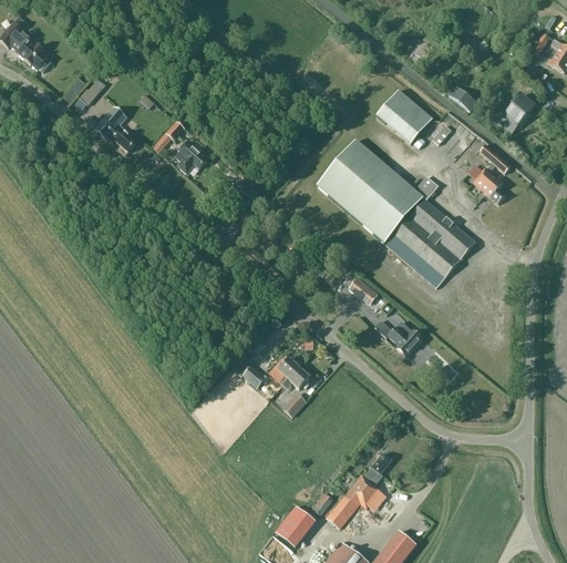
[(31,63),(38,68),(47,57),(29,41),(31,39),(22,30),(29,22),(19,14),(0,36),(0,39),(8,45),(11,43),(20,51),(19,52),(26,58),(24,59),(30,64),(31,63)]
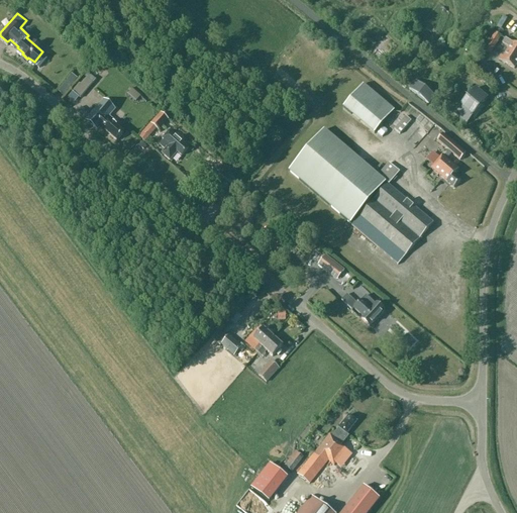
[(491,50),(501,33),(495,29),(484,46),(491,50)]
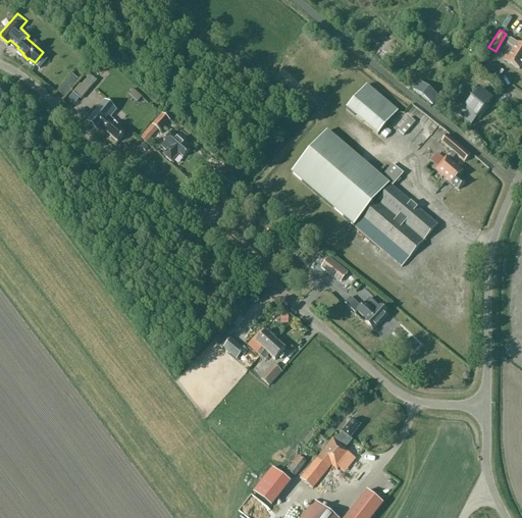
[(506,52),(503,56),(519,65),(521,60),(521,42),(517,40),(510,36),(507,40),(514,44),(508,54),(506,52)]
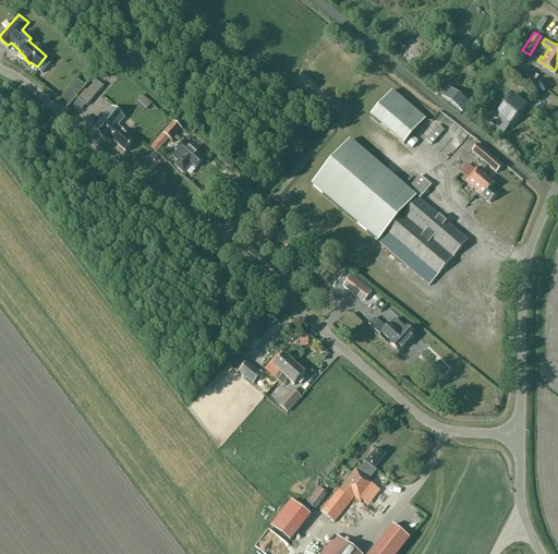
[(517,72),(528,81),(532,75),(521,68),(517,72)]
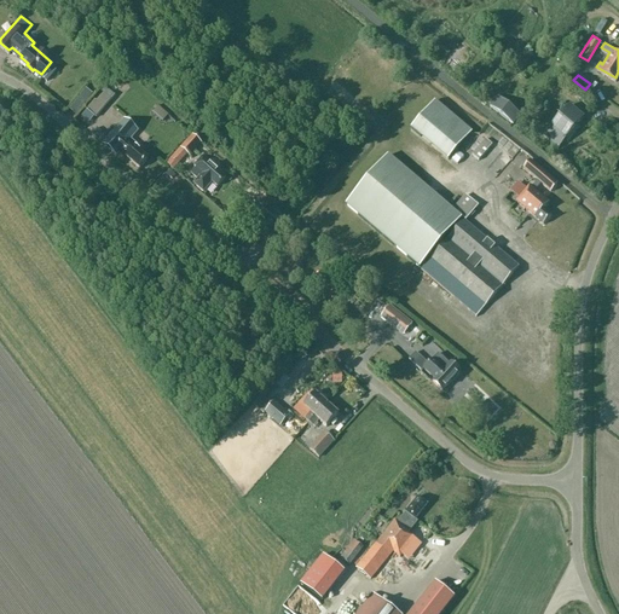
[(520,110),(497,92),(490,102),(513,120),(520,110)]
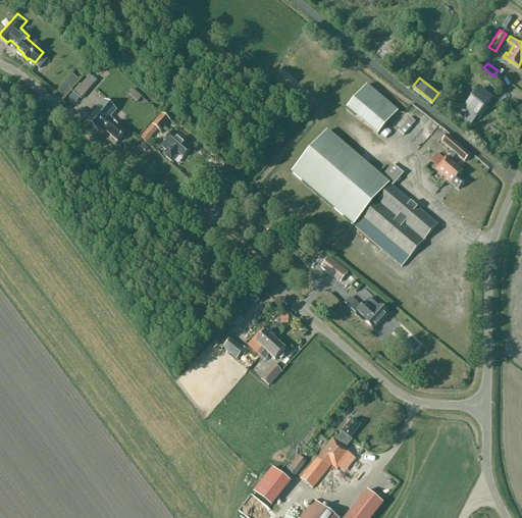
[(378,132),(398,108),(366,82),(347,105),(354,112),(355,111),(378,132)]
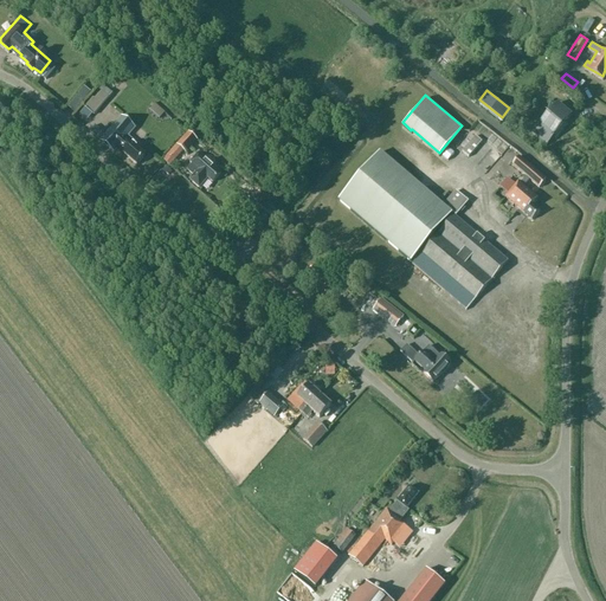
[(548,105),(537,134),(547,141),(554,133),(555,134),(561,127),(560,125),(572,111),(558,99),(550,108),(548,107),(548,105)]
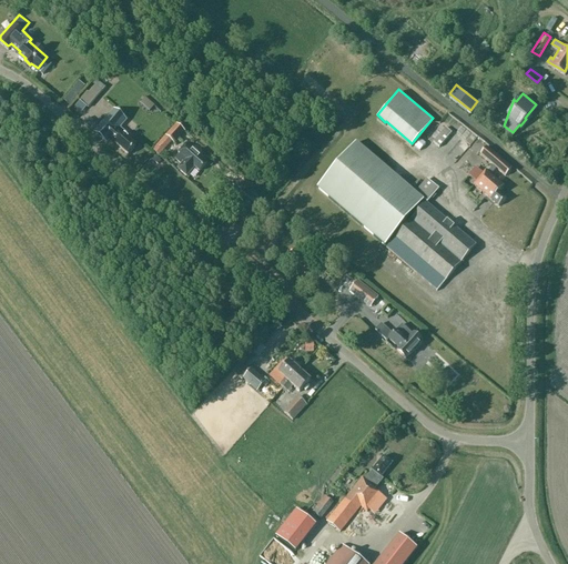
[(141,100),(150,108),(154,103),(145,94),(141,100)]
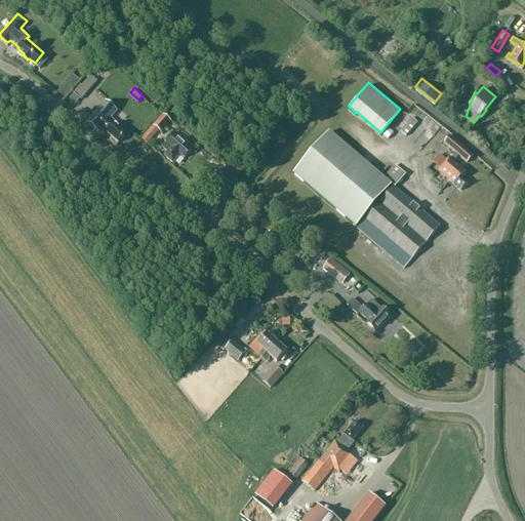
[(114,121),(115,119),(111,115),(117,108),(105,97),(87,119),(98,128),(101,126),(106,130),(107,129),(118,139),(126,131),(114,121)]
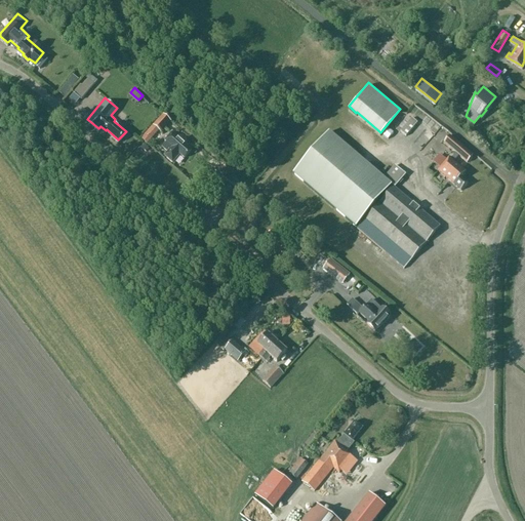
[(153,122),(153,123),(142,135),(145,139),(149,135),(147,133),(155,124),(161,129),(176,113),(168,106),(153,122)]
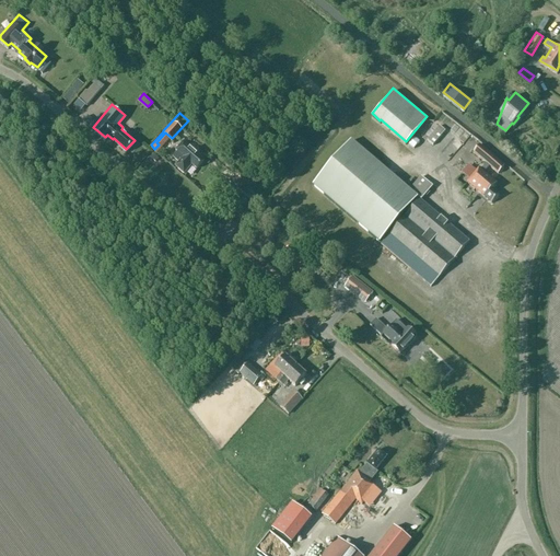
[(433,141),(445,127),(440,123),(427,137),(433,141)]
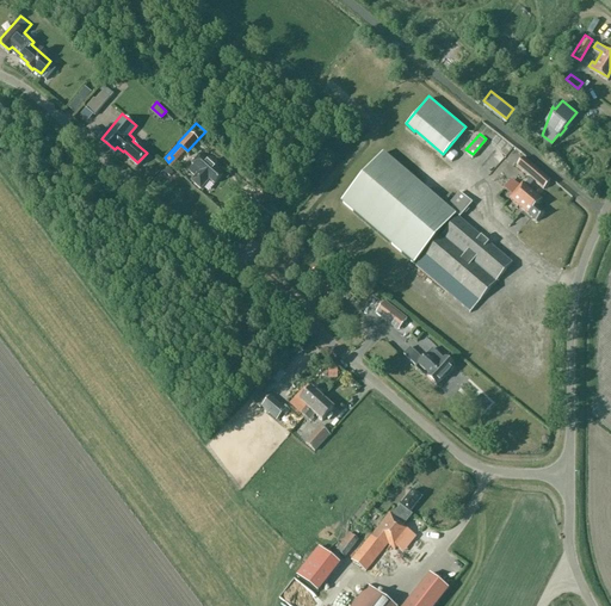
[(486,169),(501,152),(494,146),(479,164),(486,169)]
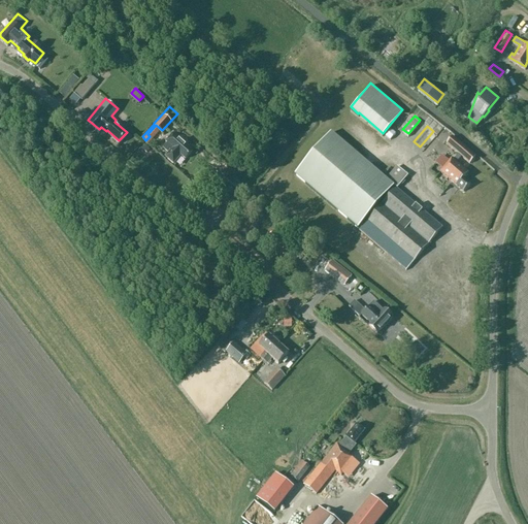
[(324,137),(295,171),(406,267),(442,225),(395,185),(378,203),(377,202),(394,183),(331,129),(324,137)]
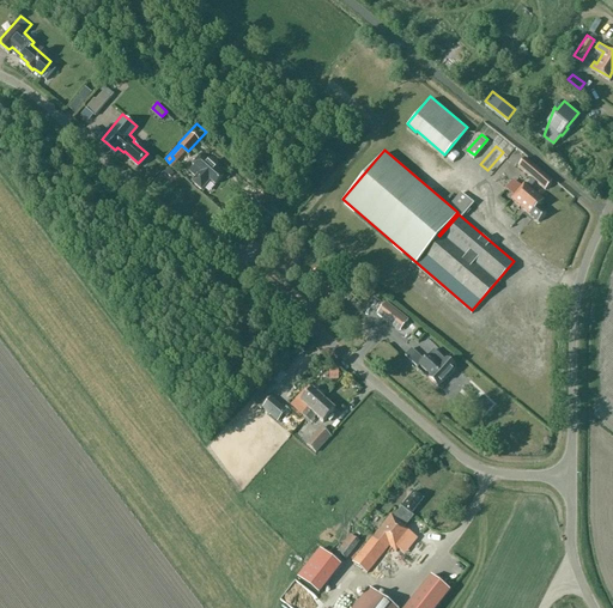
[(223,172),(200,152),(193,160),(194,162),(189,168),(195,174),(192,177),(201,186),(210,176),(216,181),(223,172)]
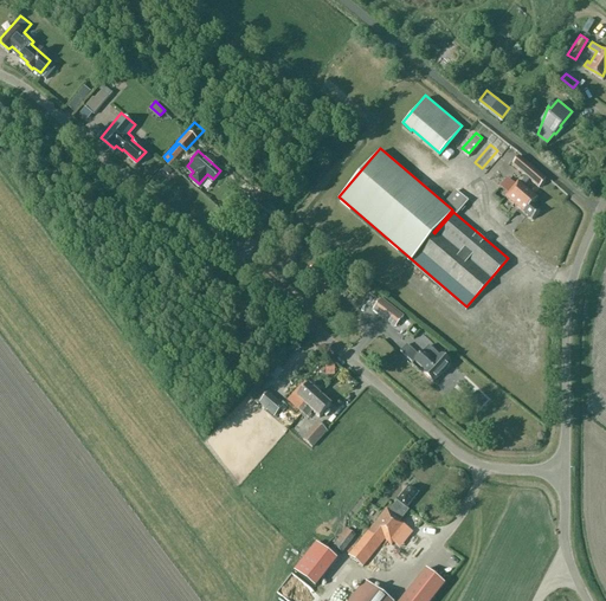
[(519,153),(511,161),(526,173),(520,180),(519,178),(505,193),(532,217),(540,207),(532,200),(537,194),(523,182),(529,175),(539,183),(546,176),(519,153)]
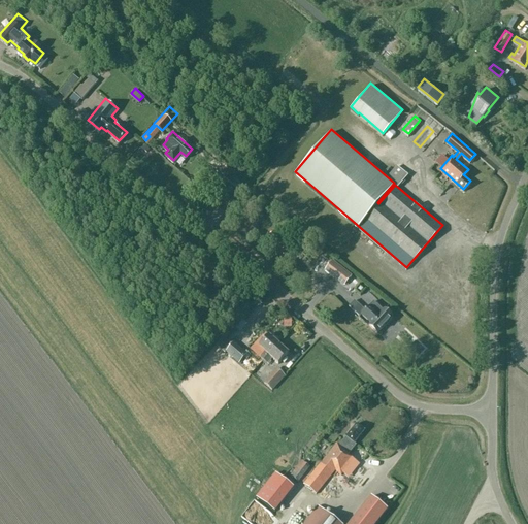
[(427,153),(433,158),(438,153),(432,146),(427,153)]
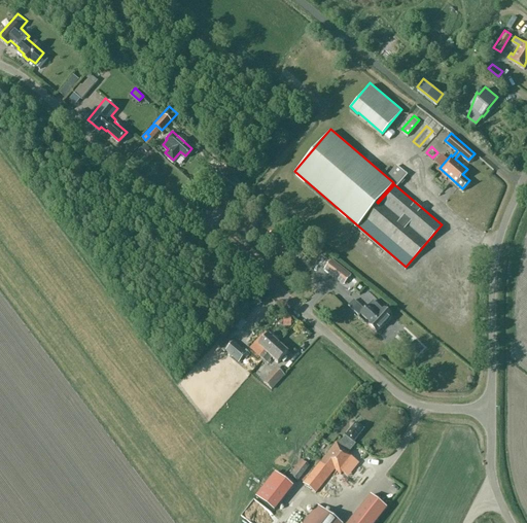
[(408,172),(396,163),(385,175),(396,184),(408,172)]
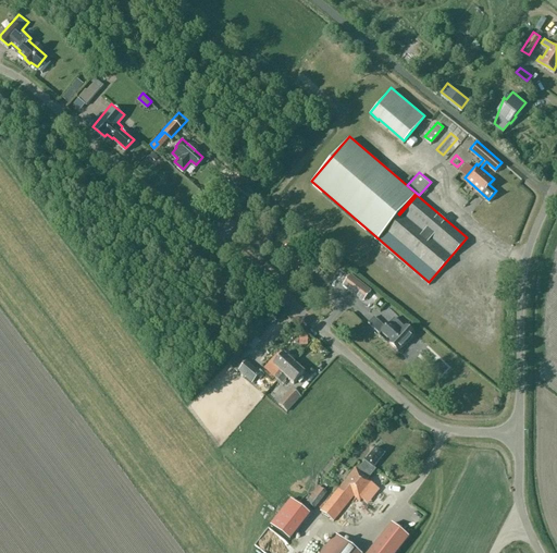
[(350,271),(342,282),(353,290),(354,289),(363,296),(371,287),(350,271)]
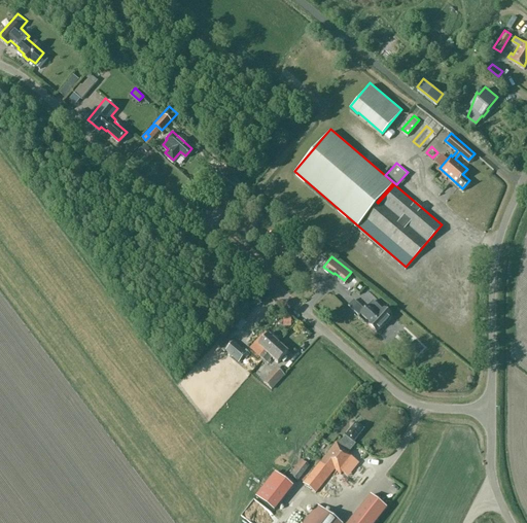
[(364,307),(353,297),(348,303),(359,313),(360,311),(370,320),(369,321),(377,329),(392,313),(383,306),(378,312),(369,303),(364,307)]
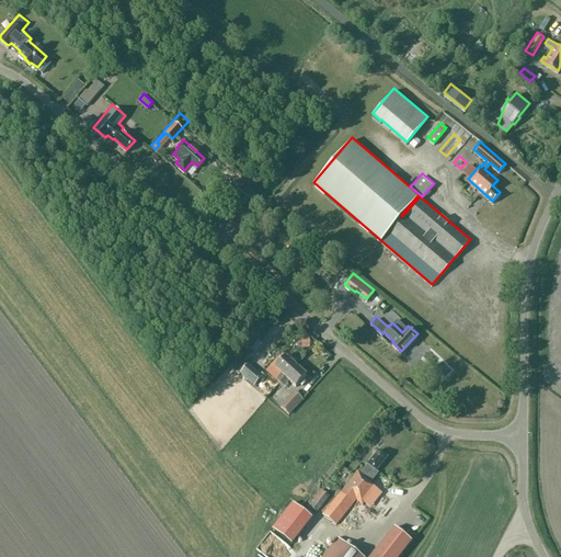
[(296,362),(285,353),(274,364),(282,371),(276,376),(279,379),(296,362)]
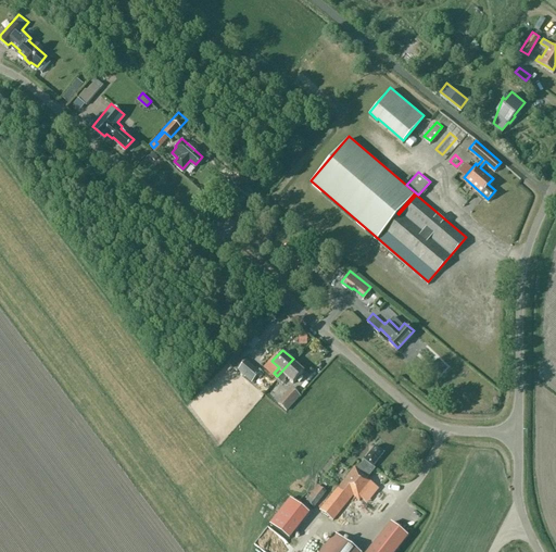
[(237,366),(251,378),(260,369),(245,356),(237,366)]
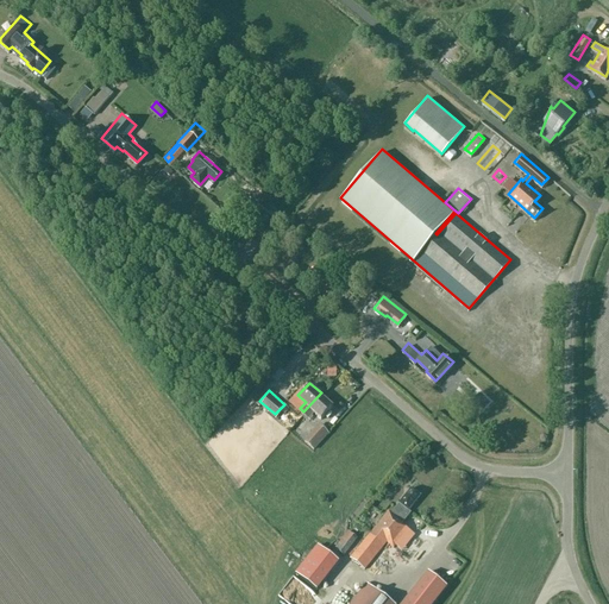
[(321,416),(332,403),(321,392),(303,411),(308,415),(313,409),(321,416)]
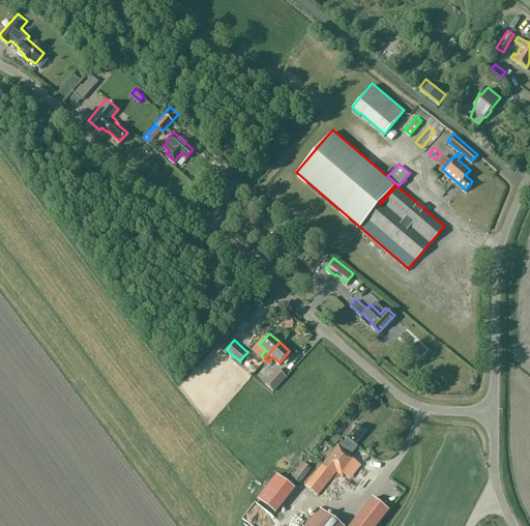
[(277,367),(265,381),(272,388),(286,374),(277,367)]
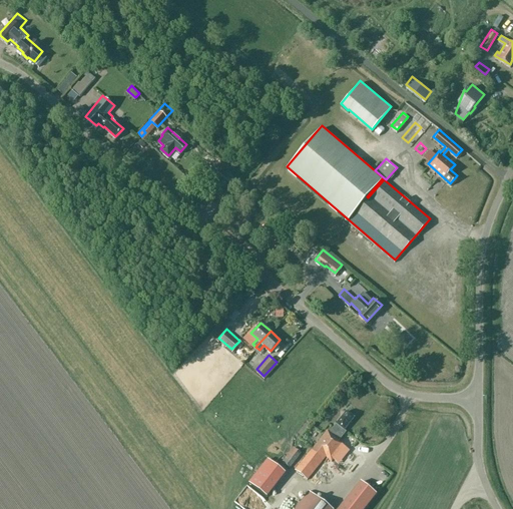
[(347,408),(336,421),(330,430),(327,428),(295,467),(307,477),(317,464),(323,469),(332,458),(331,458),(344,443),(338,439),(346,429),(344,427),(355,415),(347,408)]
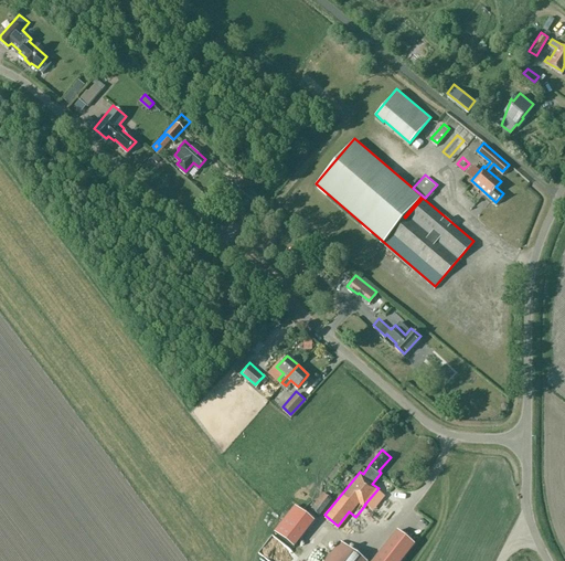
[(372,531),(382,520),(384,522),(398,505),(380,489),(365,507),(356,519),(372,531)]
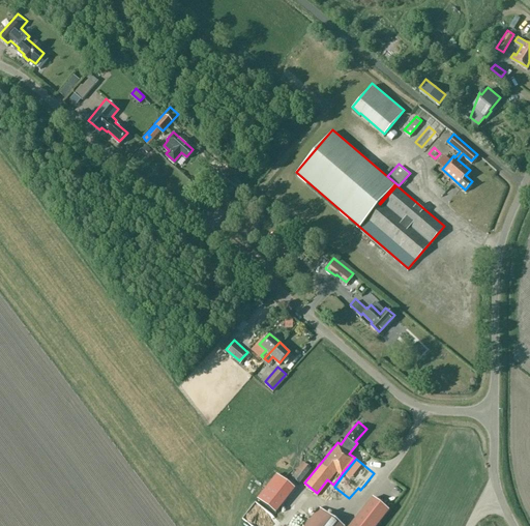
[(291,475),(299,481),(311,466),(303,460),(291,475)]
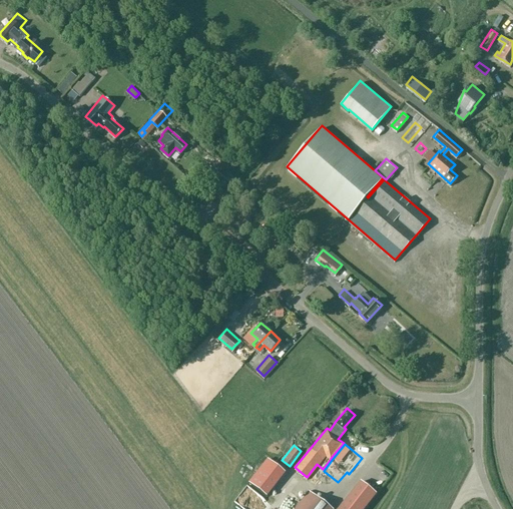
[(268,456),(248,480),(267,494),(286,471),(268,456)]
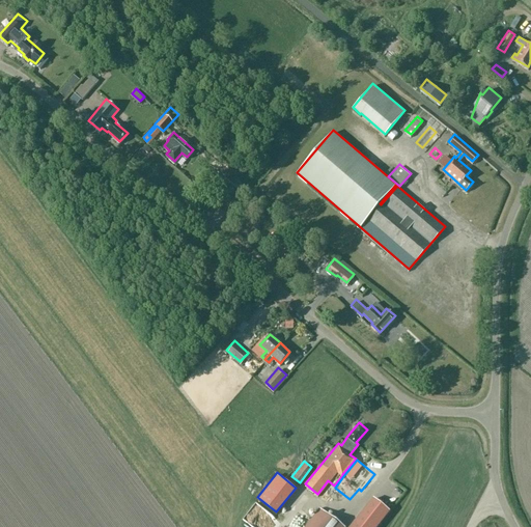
[(373,488),(378,481),(372,478),(368,484),(373,488)]
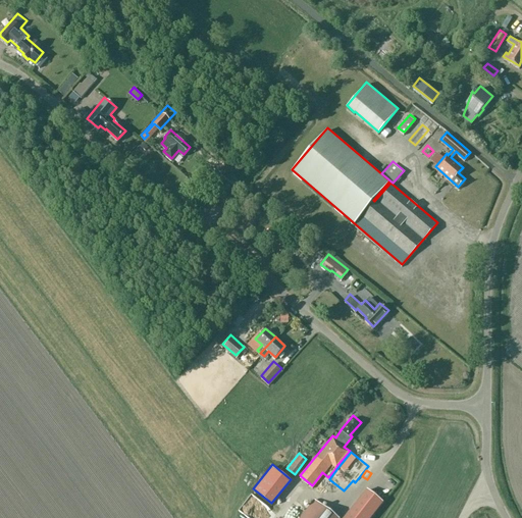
[(342,517),(369,517),(383,501),(367,487),(342,517)]
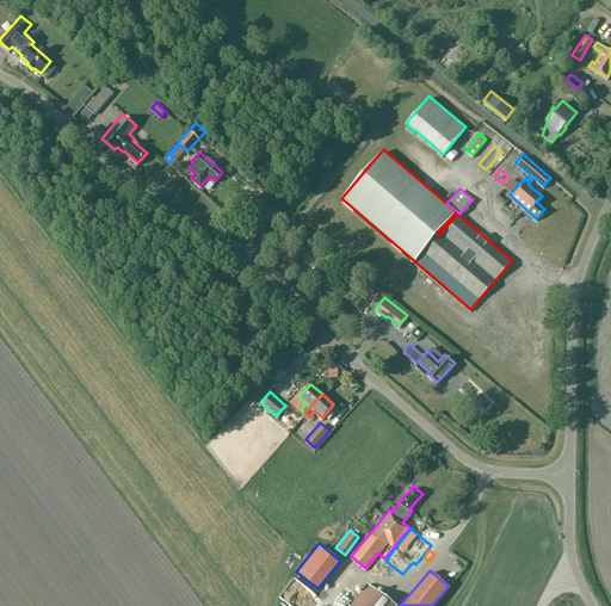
[(395,605),(368,582),(347,605),(395,605)]
